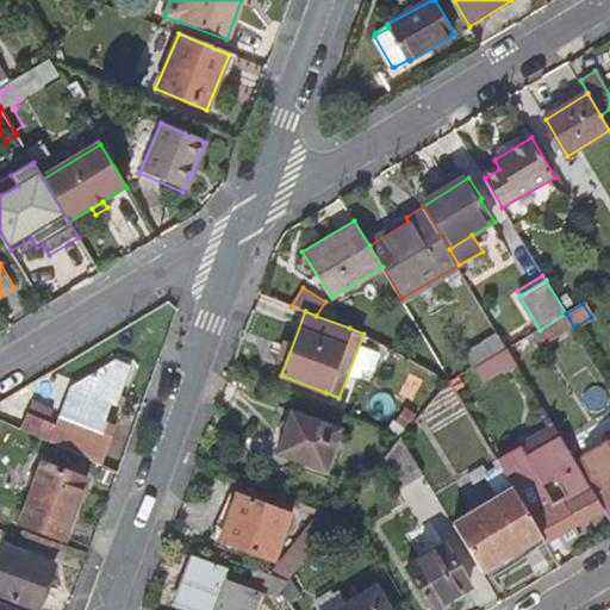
[(574,328),(566,313),(540,330),(534,332),(542,347),(574,328)]
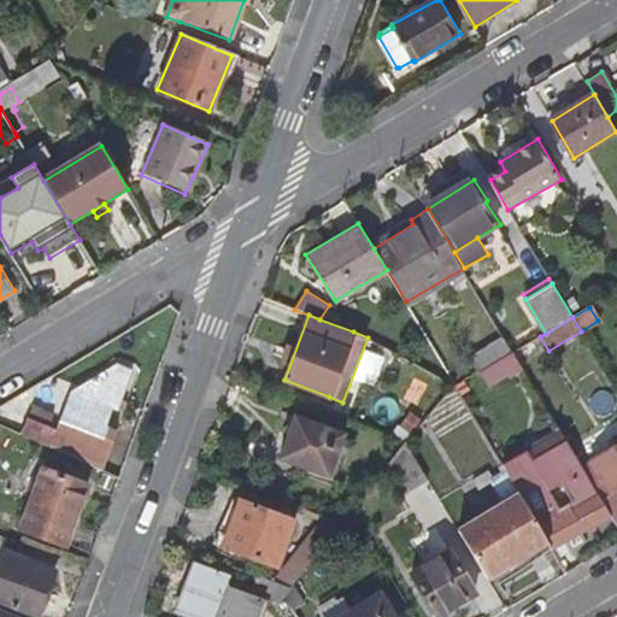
[(164,331),(153,324),(146,335),(156,342),(164,331)]
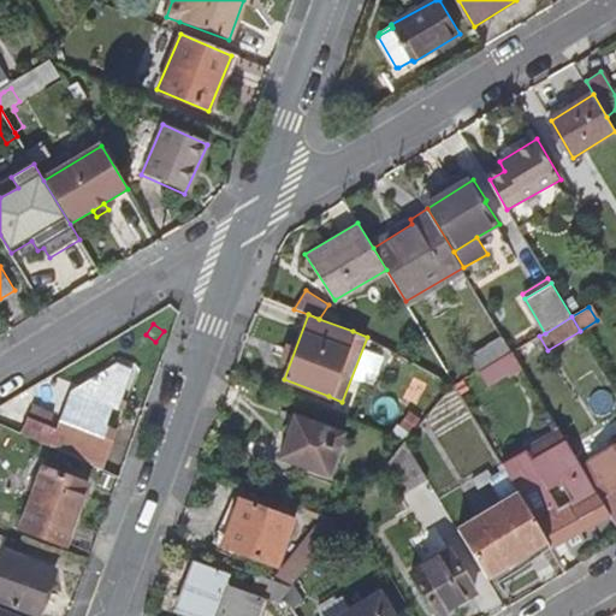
[(479,373),(514,351),(503,336),(467,356),(478,373),(479,373)]
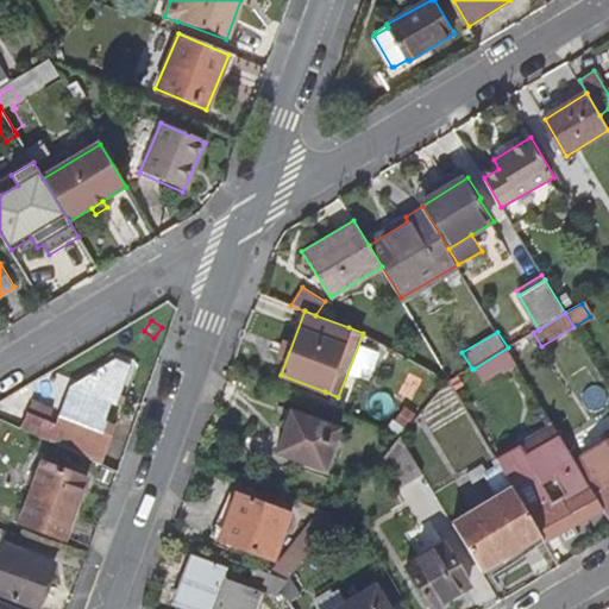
[(473,369),(483,383),(501,371),(503,375),(518,365),(508,347),(473,369)]
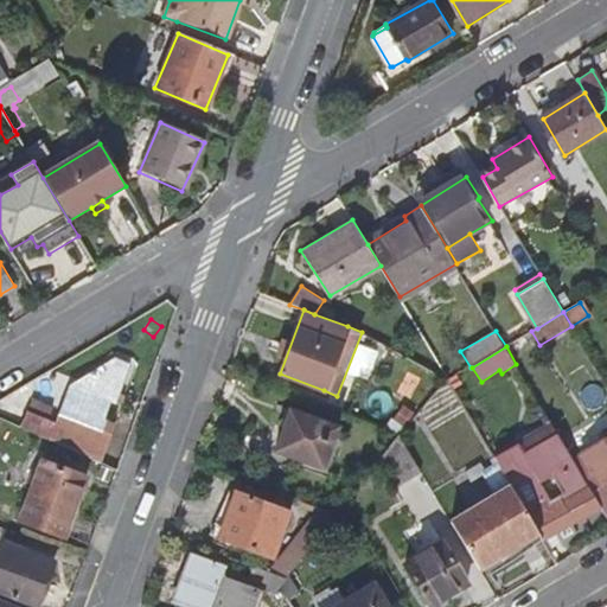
[(21,429),(100,467),(115,429),(102,425),(110,404),(115,407),(129,368),(113,362),(71,387),(76,390),(61,430),(46,425),(53,410),(33,401),(21,429)]
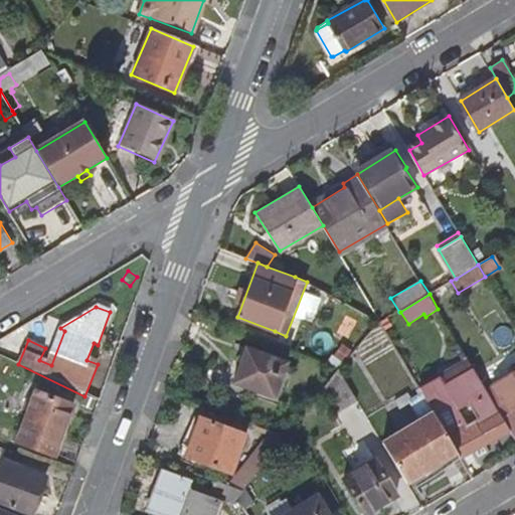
[(504,324),(495,310),(480,320),(488,333),(504,324)]
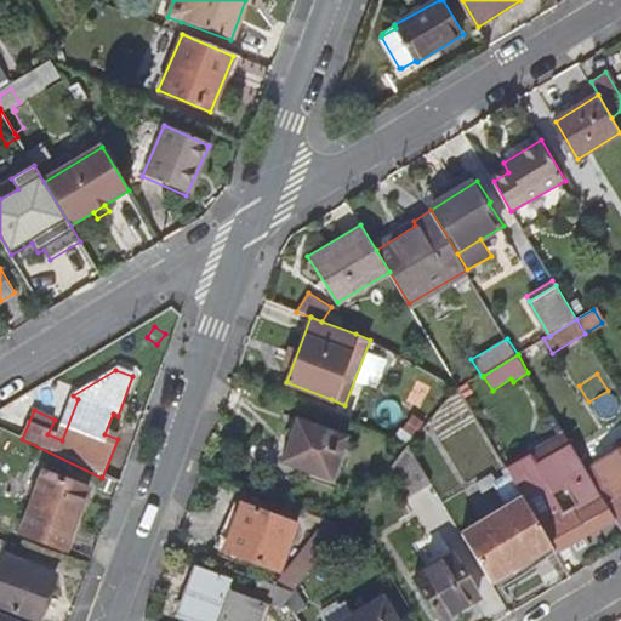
[(461,388),(460,389),(465,398),(473,393),(468,385),(461,388)]
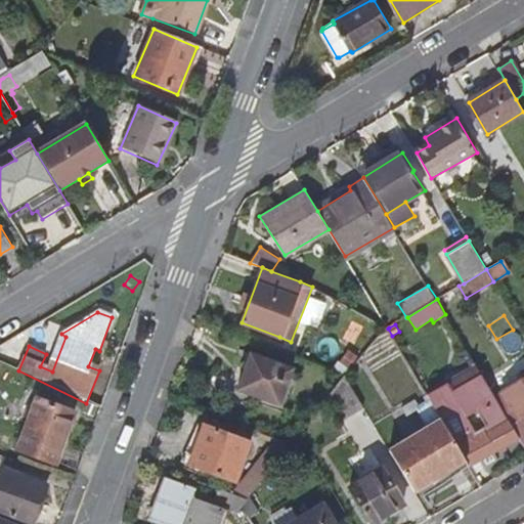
[(340,362),(348,368),(358,356),(349,349),(340,362)]
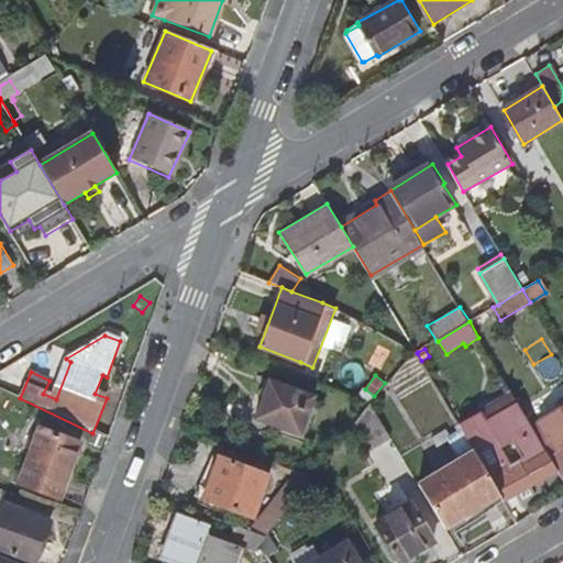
[(558,468),(562,478),(562,376),(562,377),(562,379),(562,417),(562,418),(562,419),(562,420),(562,427),(553,432),(541,411),(534,401),(521,409),(558,468)]
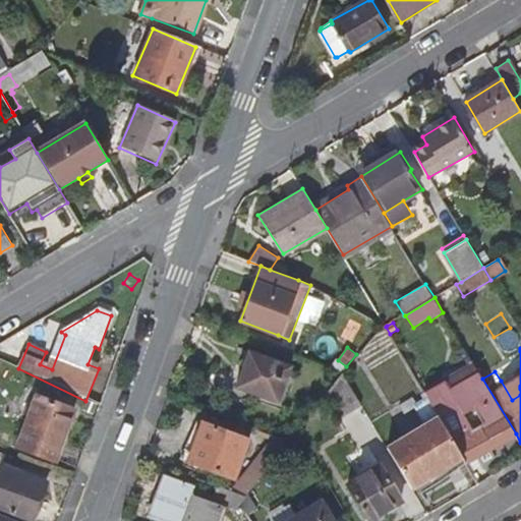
[(288,370),(248,355),(235,391),(275,406),(288,370)]
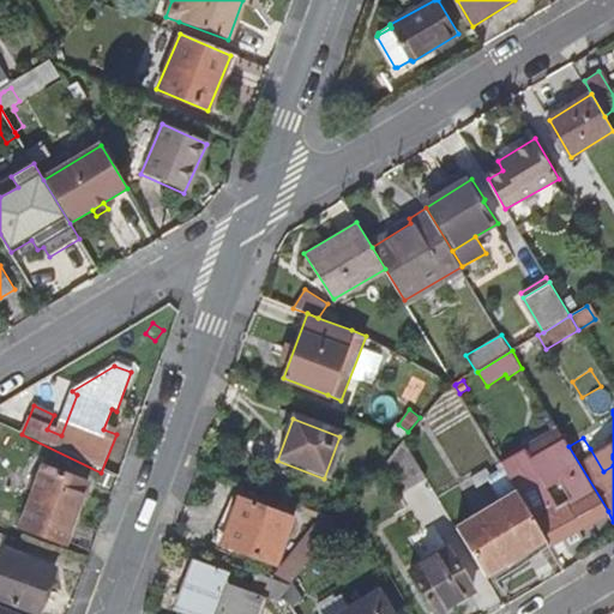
[(543,534),(549,545),(608,511),(569,446),(559,431),(503,464),(504,468),(517,489),(543,534)]
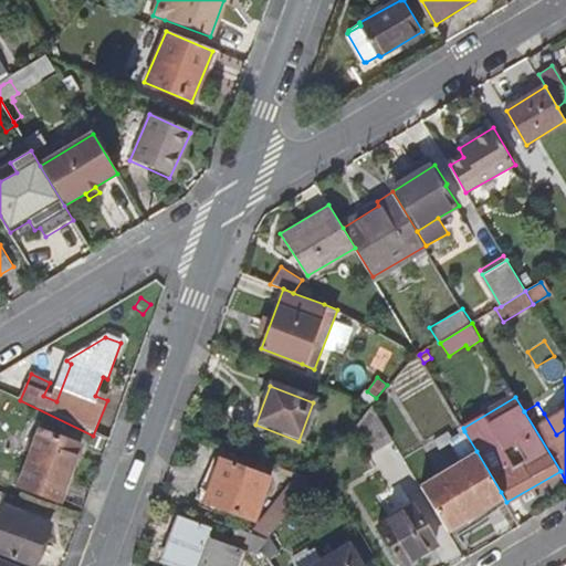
[(373,405),(354,429),(365,453),(392,439),(373,405)]
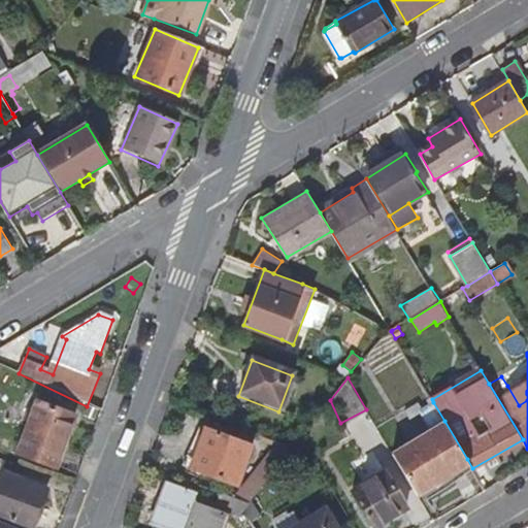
[(520,378),(507,386),(519,405),(527,400),(527,394),(527,393),(527,392),(520,378)]
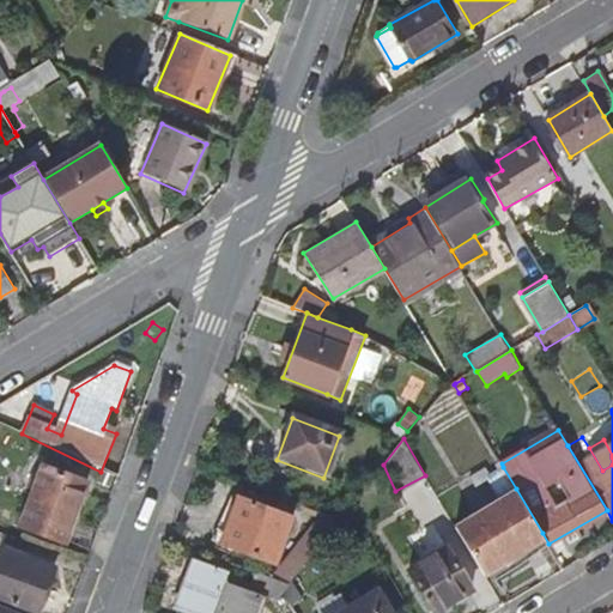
[(516,489),(503,467),(490,474),(484,467),(469,475),(475,486),(487,479),(499,499),(516,489)]
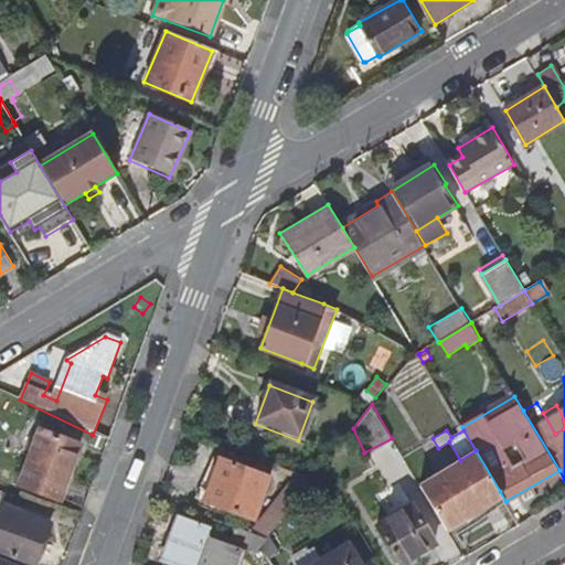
[(81,449),(36,433),(17,488),(61,503),(81,449)]
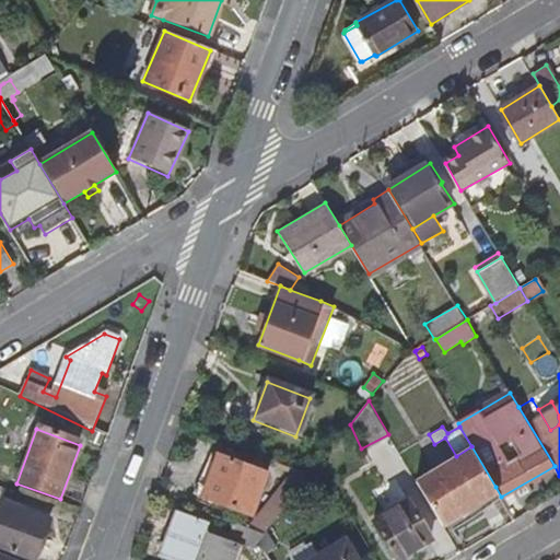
[(417,480),(441,521),(496,487),(471,446),(456,456),(417,480)]
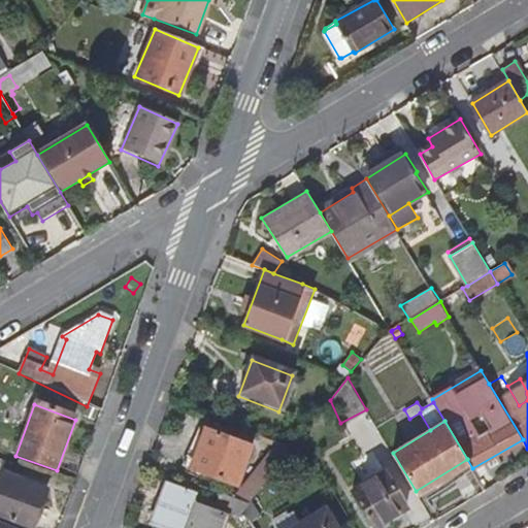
[(253,447),(203,430),(190,469),(239,485),(253,447)]
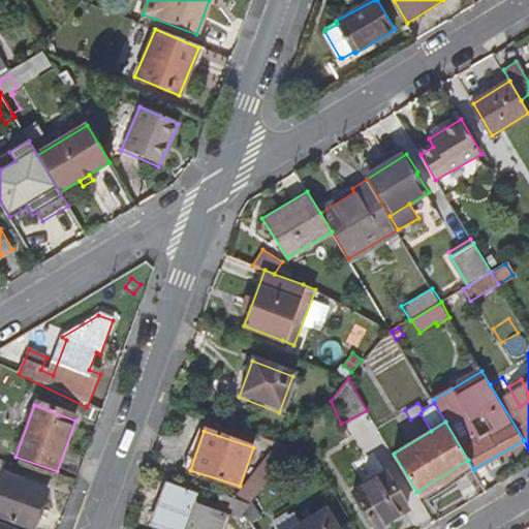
[(294,447),(276,440),(234,497),(251,503),(294,447)]
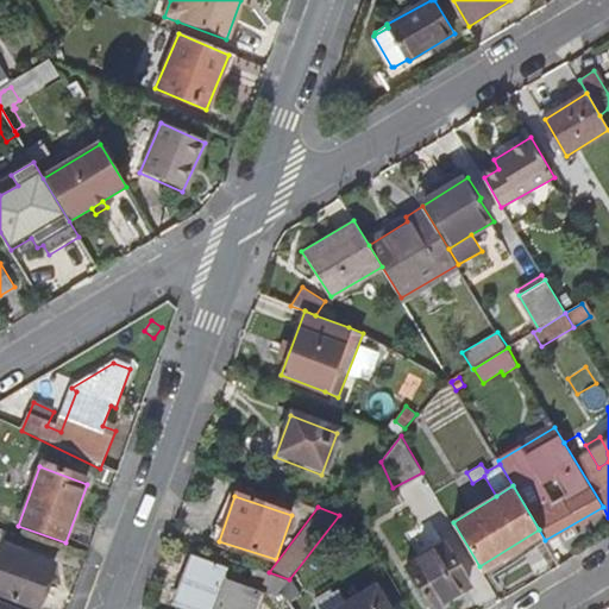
[(469,582),(443,544),(406,566),(431,607),(469,582)]
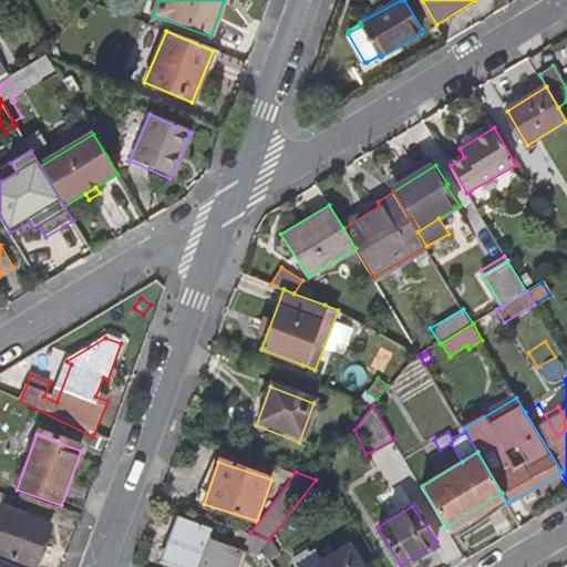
[(0,557),(27,566),(31,566),(47,526),(2,509),(0,516),(0,557)]
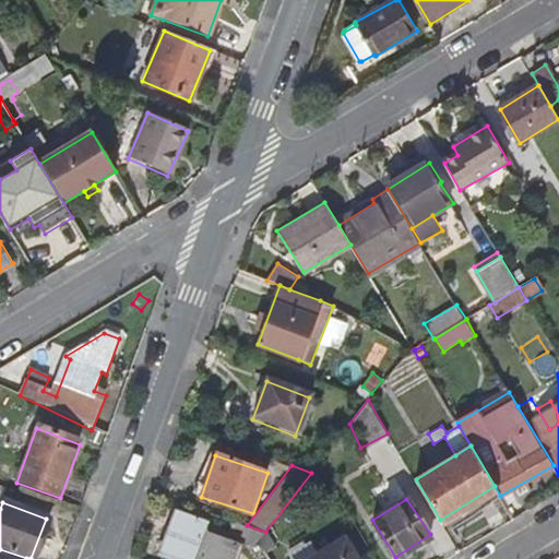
[(232,558),(238,545),(249,548),(259,539),(265,532),(247,525),(230,522),(223,539),(205,533),(210,521),(177,510),(162,556),(171,558),(232,558)]
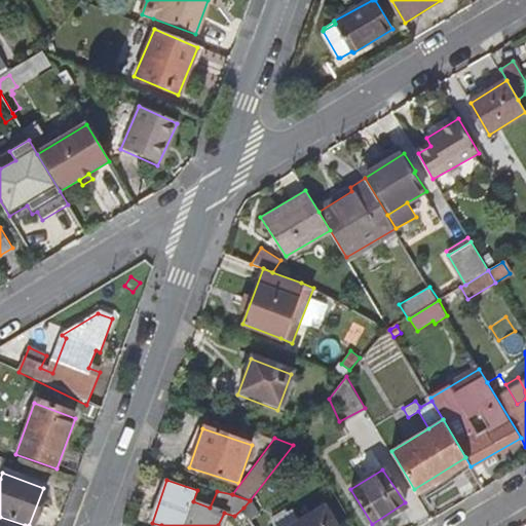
[(250,500),(243,508),(251,519),(258,515),(250,500)]
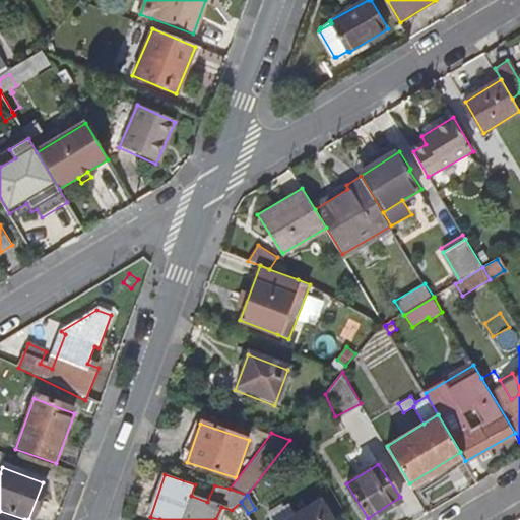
[(269,519),(331,519),(320,500),(294,517),(284,504),(267,515),(269,519)]
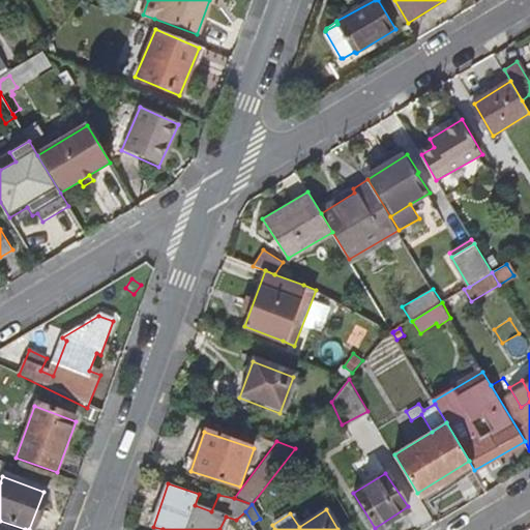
[(25,529),(0,521),(0,529),(25,529)]
